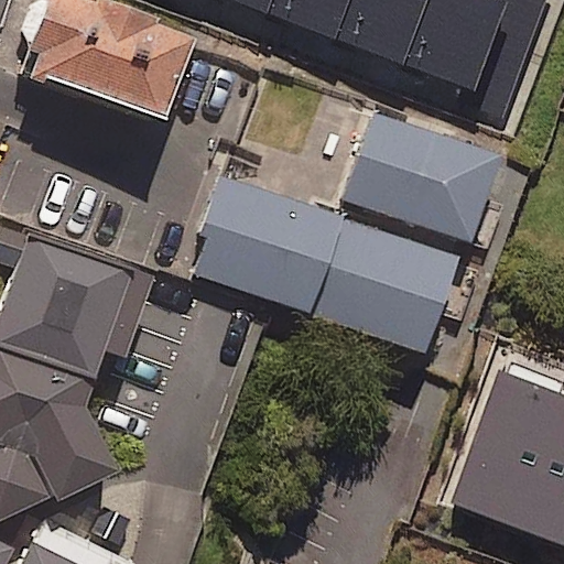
[(158,24),(90,0),(52,0),(26,71),(164,120),(194,44),(194,38),(179,32),(158,24)]
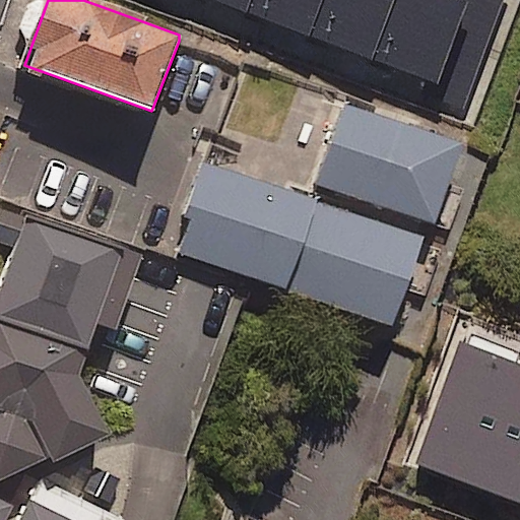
[(212,0),(431,79),(426,91),(423,102),(461,116),(504,0),(212,0)]
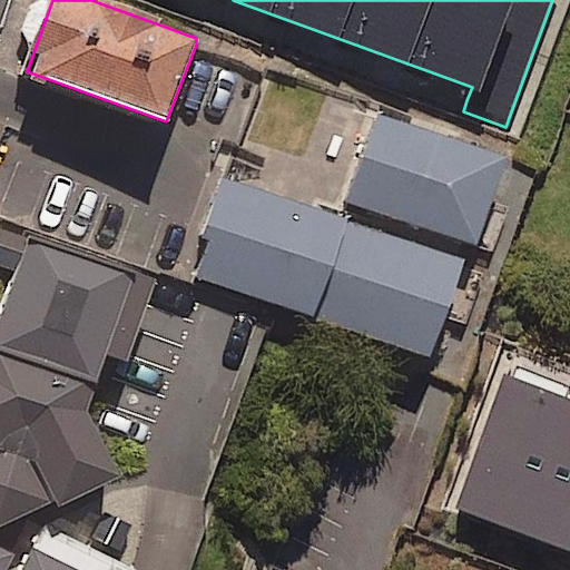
[(509,158),(377,112),(347,202),(479,246),(509,158)]
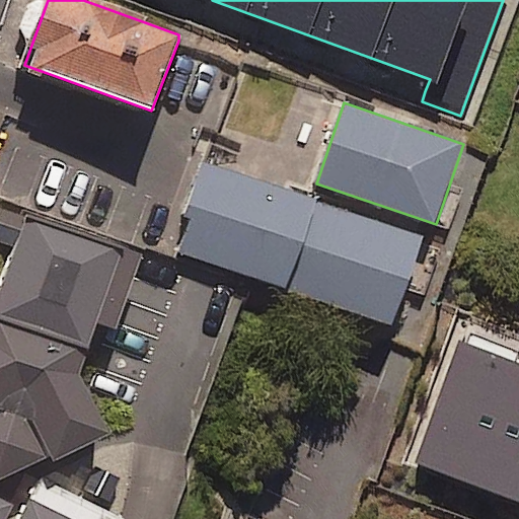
[(422,240),(208,162),(176,247),(241,272),(391,325),(422,240)]
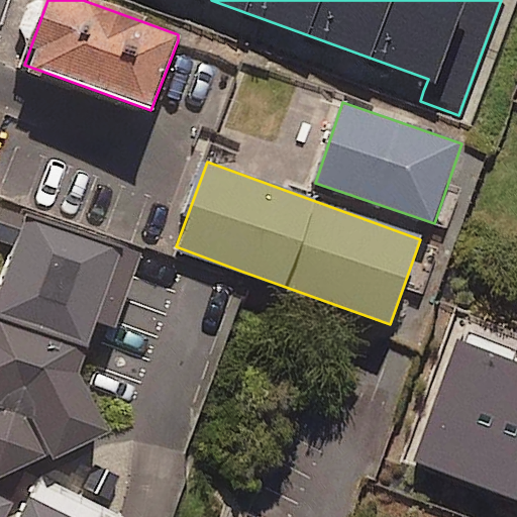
[(144,250),(25,209),(24,213),(0,204),(0,241),(15,247),(0,288),(0,474),(53,448),(56,455),(107,430),(87,390),(79,374),(97,322),(116,328),(144,250)]
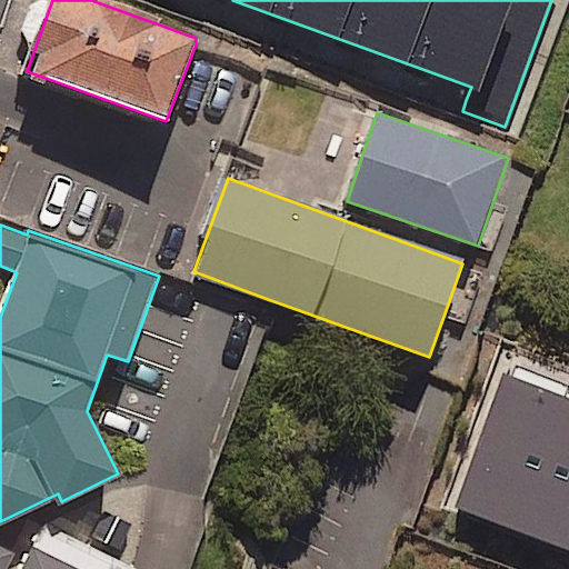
[(568,398),(503,375),(453,508),(568,550),(568,398)]
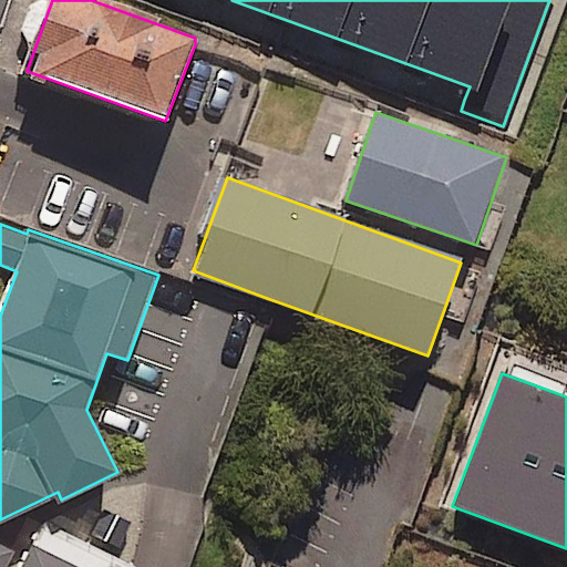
[(133,566),(135,563),(120,556),(136,521),(106,506),(89,543),(45,522),(23,566),(133,566)]
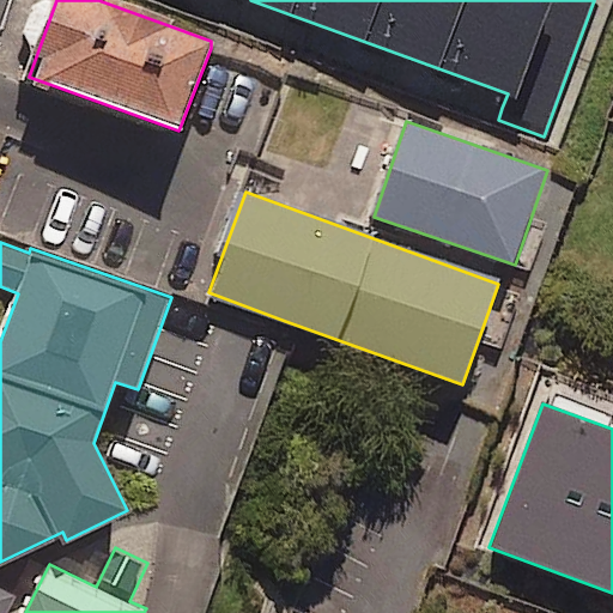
[(0,612),(6,612),(16,596),(0,588),(0,612)]
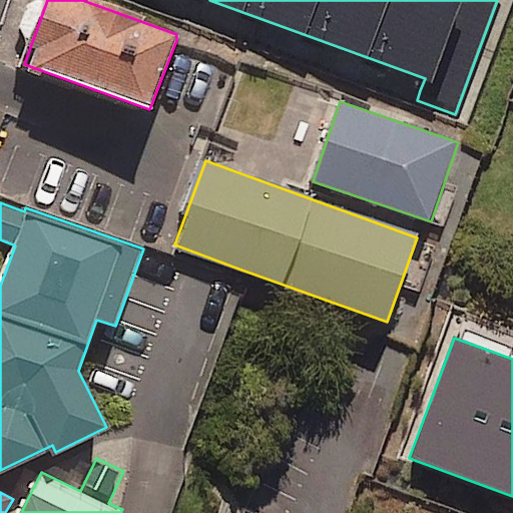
All buildings are outlined.
